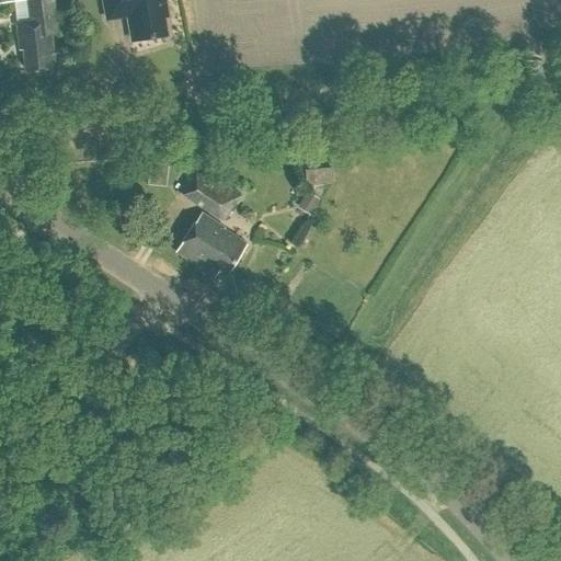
[(24,53),(27,72),(57,68),(54,38),(60,37),(55,0),(0,0),(0,4),(29,1),(31,23),(18,24),(21,53),(24,53)]
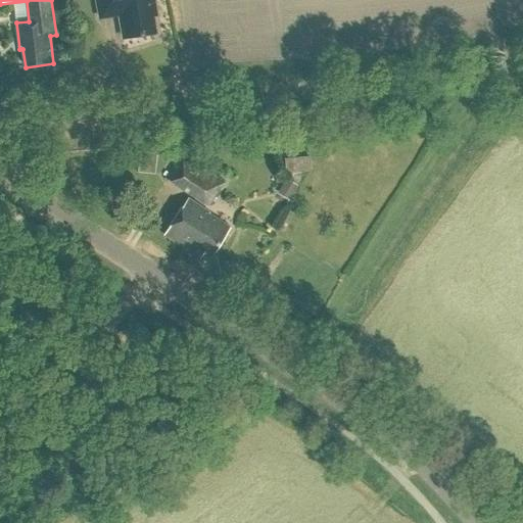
[(117,15),(122,39),(153,33),(148,7),(152,6),(151,0),(95,0),(98,18),(117,15)]
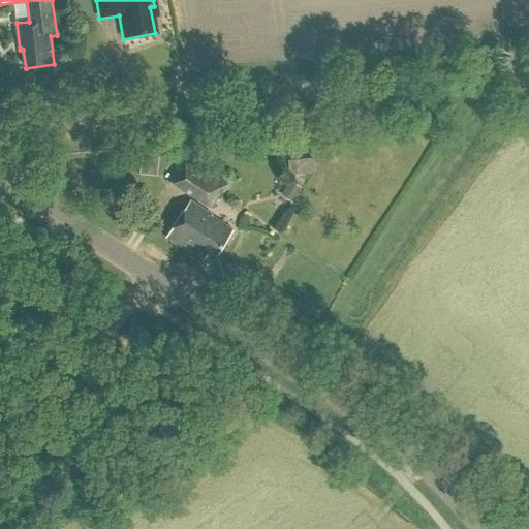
[(138,173),(156,175),(158,154),(141,153),(138,173)]
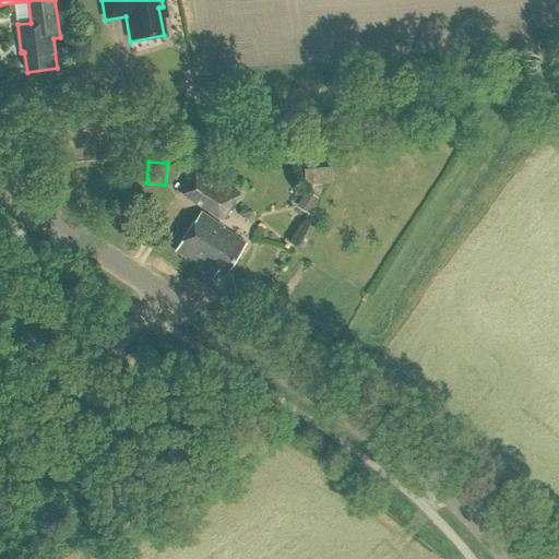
[(170,186),(223,219),(239,193),(194,164),(187,176),(179,170),(170,186)]
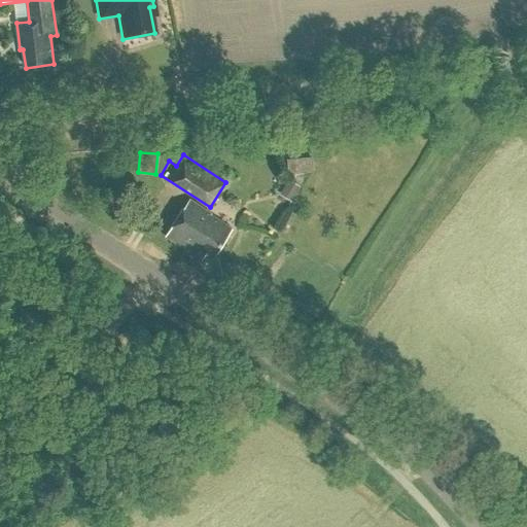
[(286,160),(287,175),(313,172),(311,157),(286,160)]
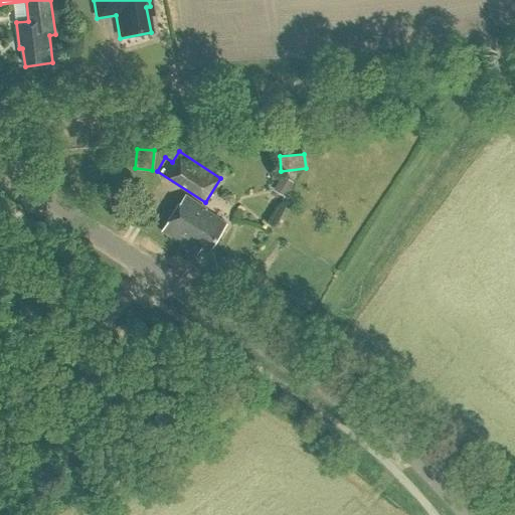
[(183,196),(160,231),(194,254),(199,246),(206,251),(224,224),(203,211),(204,210),(183,196)]
